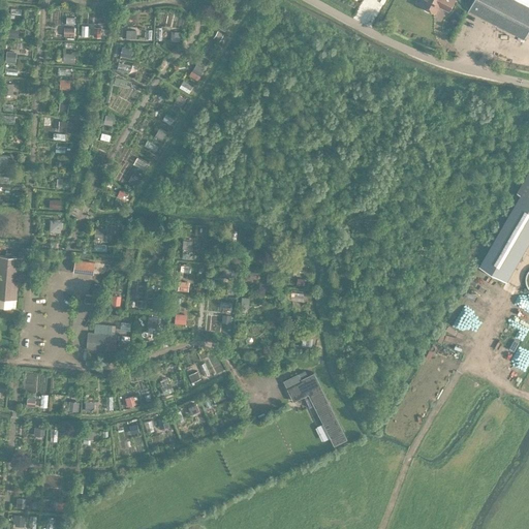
[(231,0),(229,4),(238,9),(243,0),(231,0)]
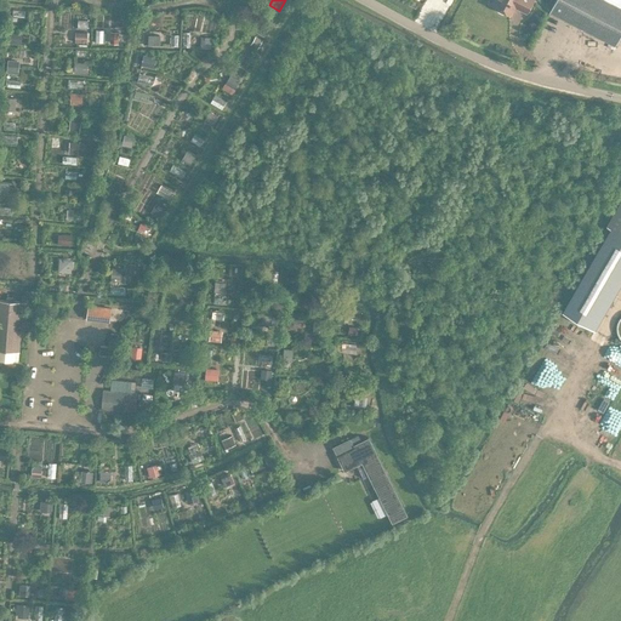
[(495,0),(493,6),(496,7),(497,11),(502,13),(505,12),(510,15),(513,6),(527,13),(533,0),(495,0)]
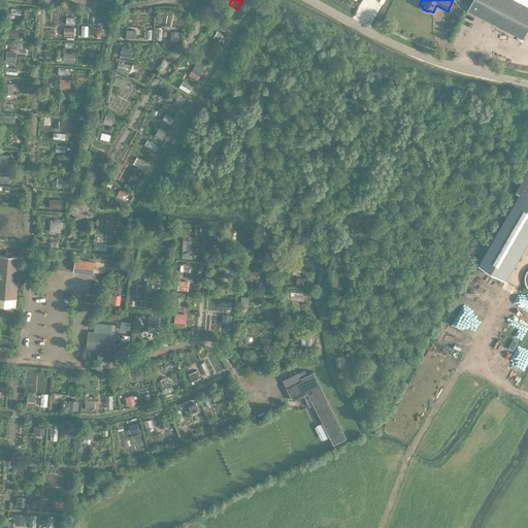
[(527,0),(471,0),(467,9),(522,38),(527,27),(527,0)]
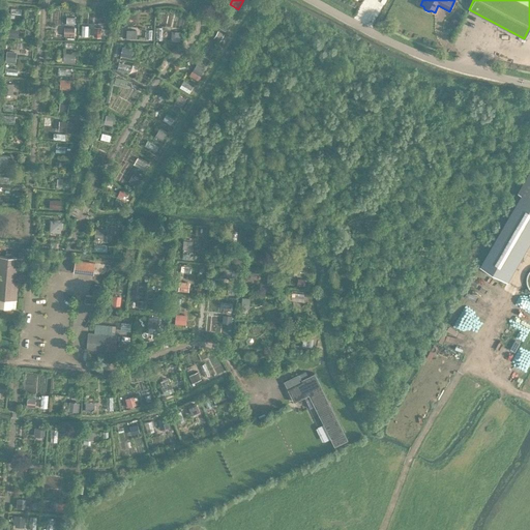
[(8,26),(7,37),(17,38),(18,28),(13,28),(13,26),(8,26)]
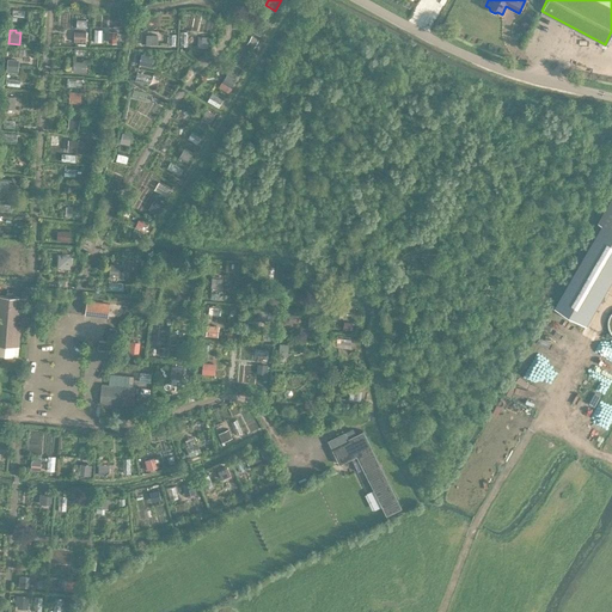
[(75,32),(75,43),(85,43),(86,32),(75,32)]
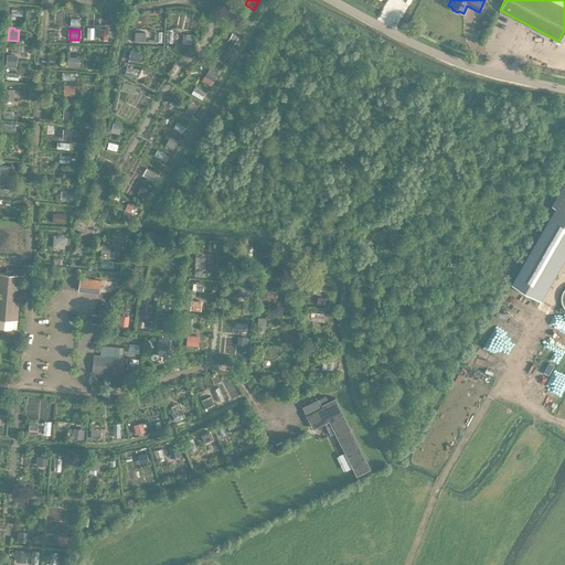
[(232,34),(227,41),(234,44),(237,38),(232,34)]
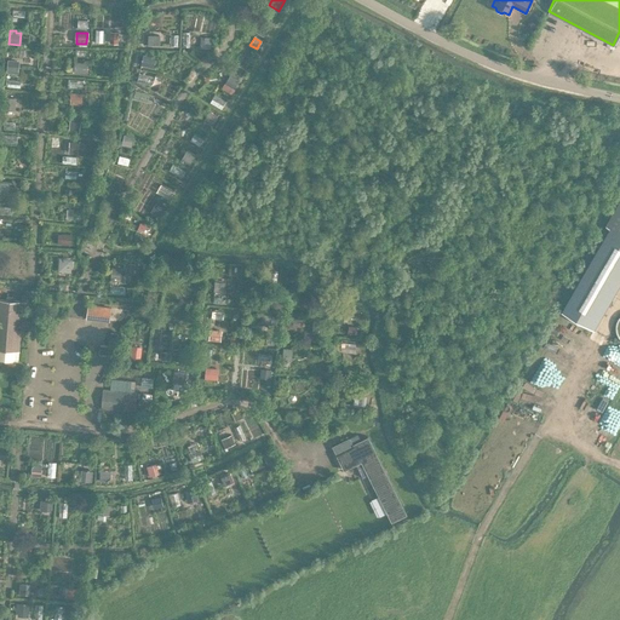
[(143,56),(141,65),(150,68),(153,58),(143,56)]
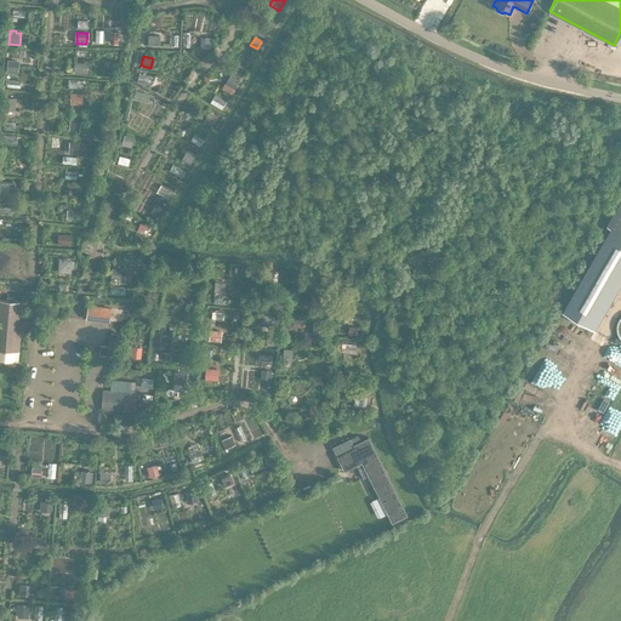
[(7,61),(7,73),(17,74),(18,62),(7,61)]
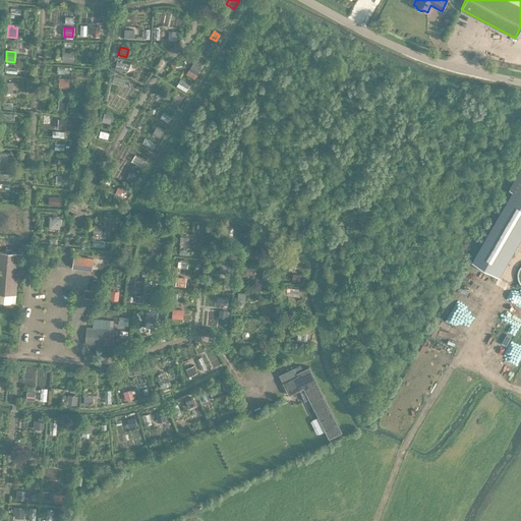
[(62,53),(61,62),(70,62),(70,53),(62,53)]
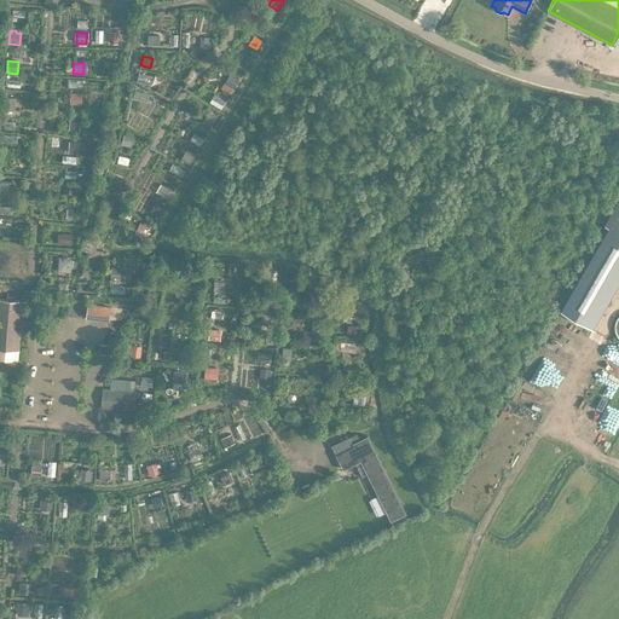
[(230,74),(224,84),(230,87),(233,88),(238,80),(230,74)]
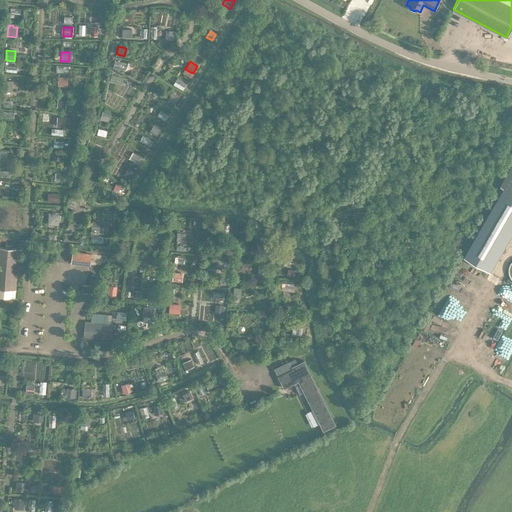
[(58,77),(57,87),(67,87),(67,78),(58,77)]
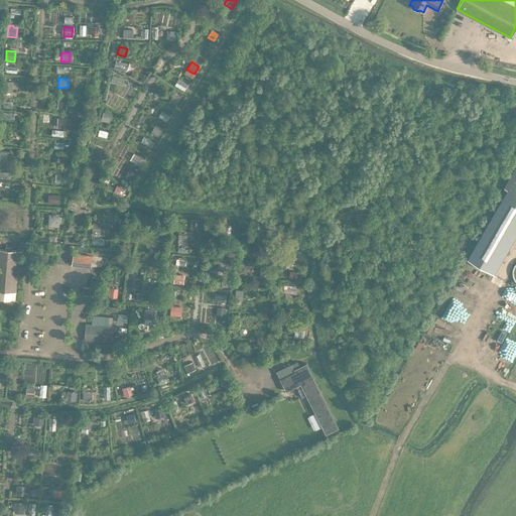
[(185,91),(188,85),(178,79),(175,85),(185,91)]
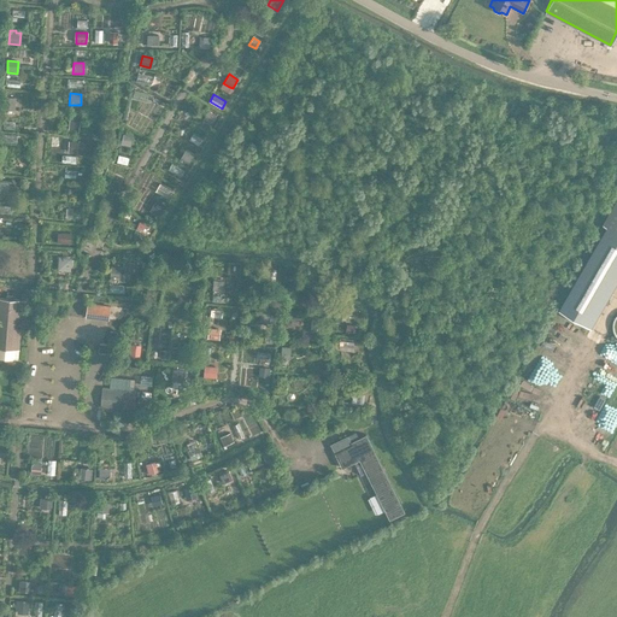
[(5,99),(4,109),(15,110),(15,99),(5,99)]
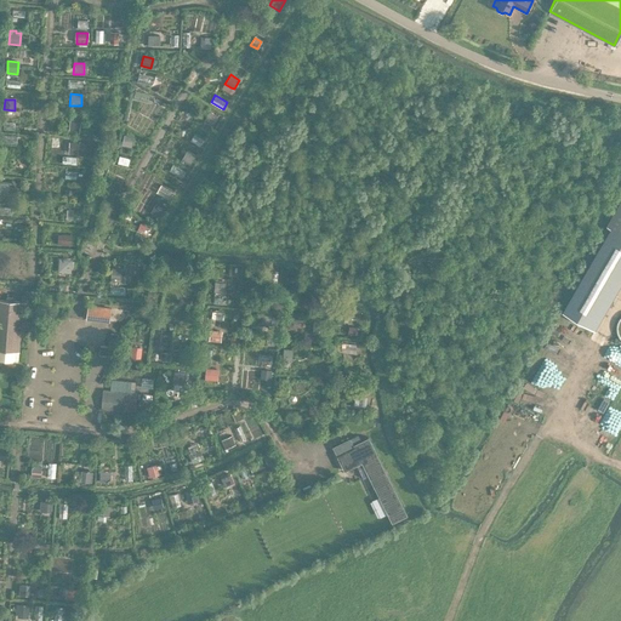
[(209,112),(204,121),(212,126),(217,117),(209,112)]
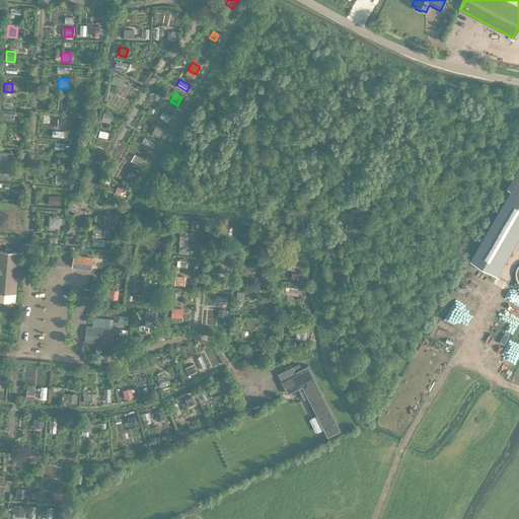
[(58,101),(57,110),(66,112),(67,105),(62,105),(62,102),(58,101)]
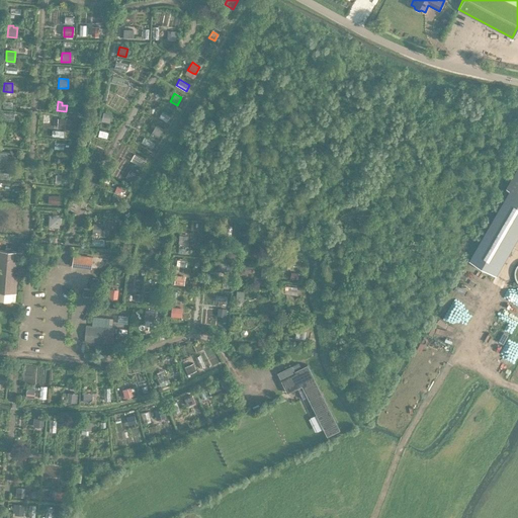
[(103,112),(101,121),(109,123),(111,114),(103,112)]
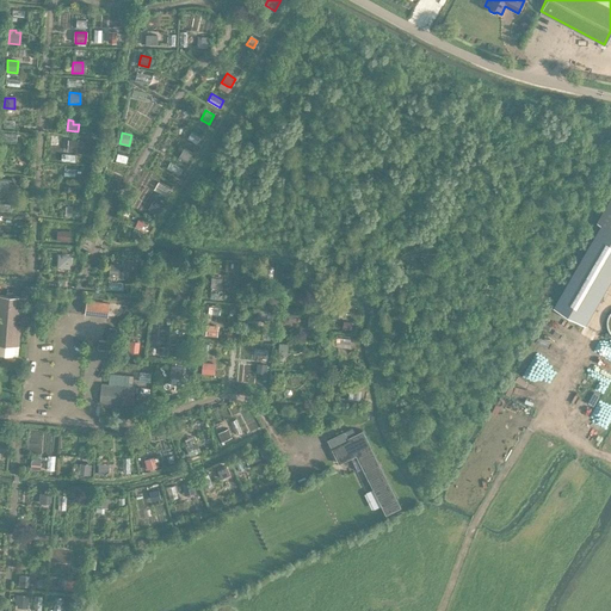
[(68,140),(67,152),(76,152),(76,141),(68,140)]
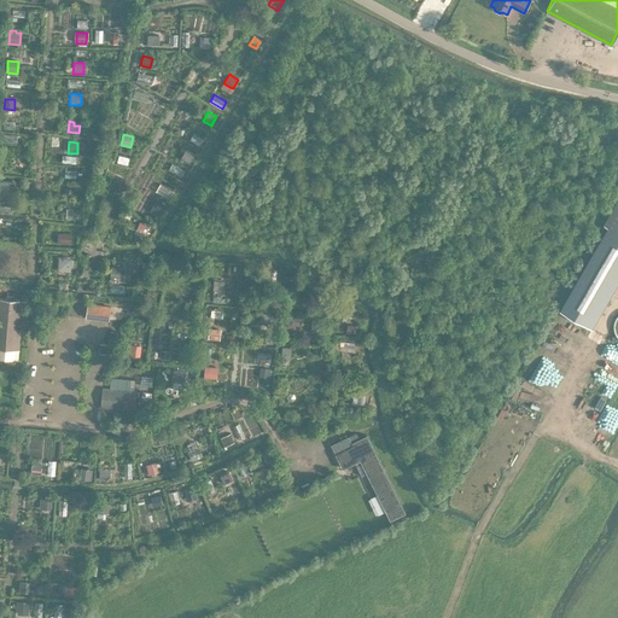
[(186,150),(180,159),(188,164),(194,155),(186,150)]
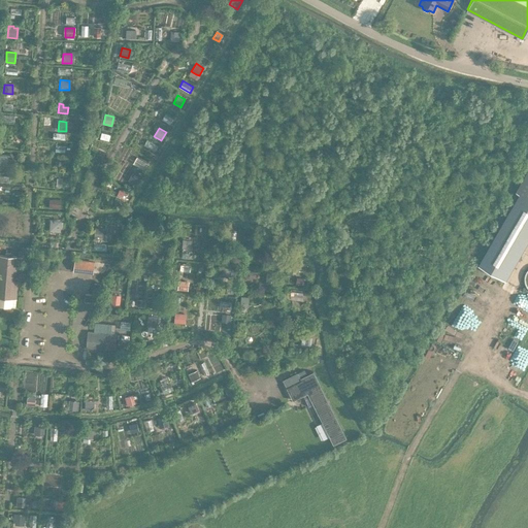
[(135,165),(144,168),(145,162),(136,159),(135,165)]
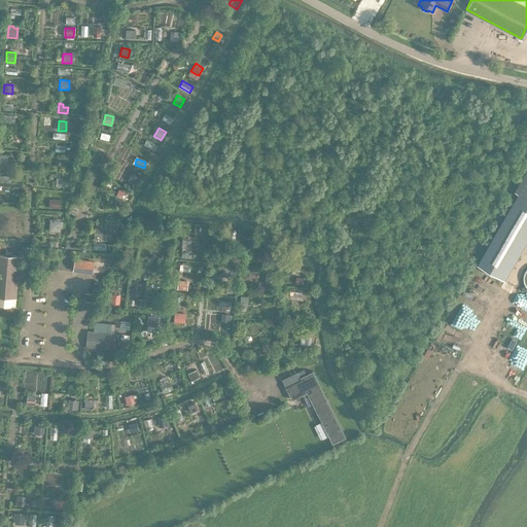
[(526,169),(515,191),(526,199),(526,169)]
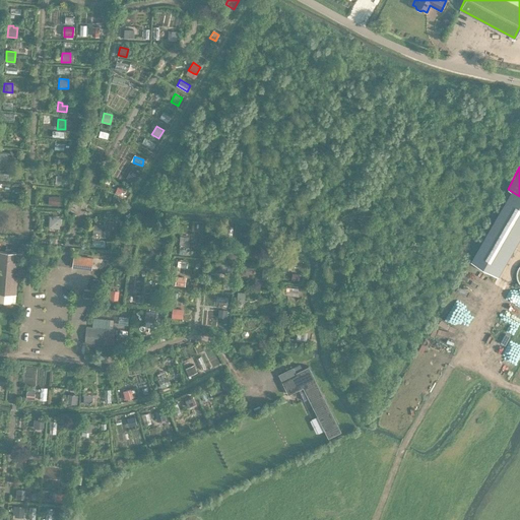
[(131,170),(126,178),(133,182),(138,174),(131,170)]
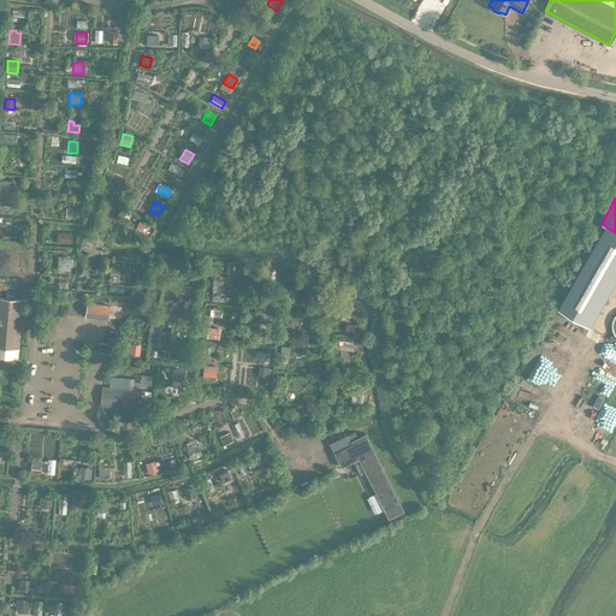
[(140,219),(135,230),(140,231),(142,226),(144,226),(146,223),(140,219)]
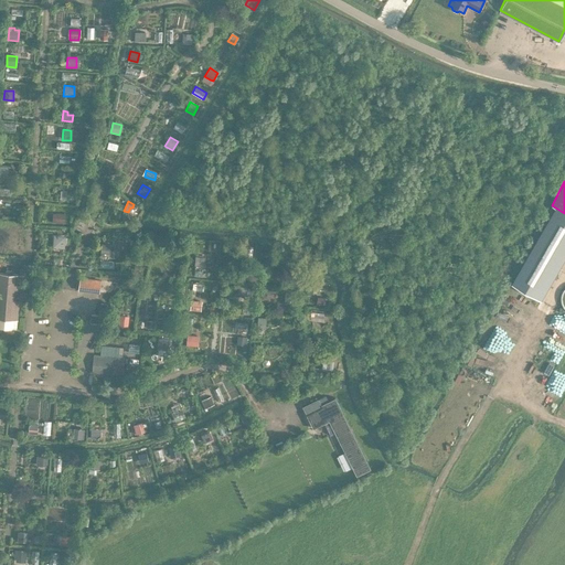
[(56,214),(55,223),(64,223),(64,214),(56,214)]
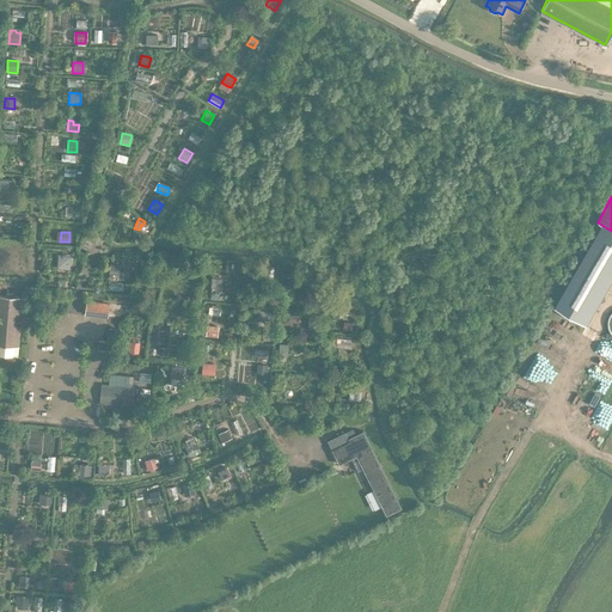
[(110,264),(109,274),(118,275),(120,265),(110,264)]
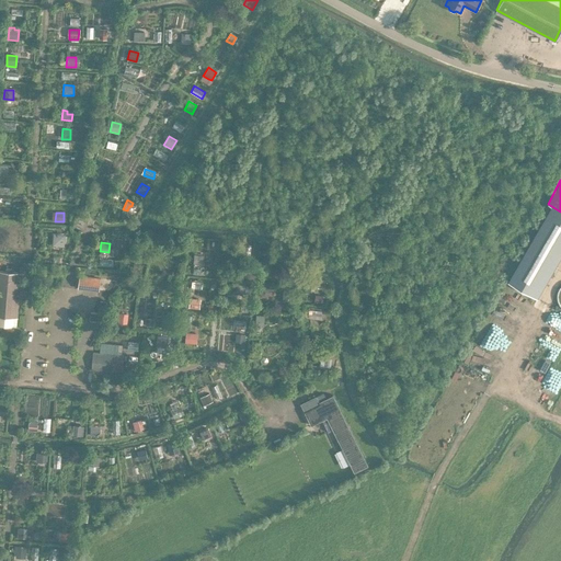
[(224,248),(224,250),(225,254),(232,255),(237,250),(233,244),(227,243),(224,248)]
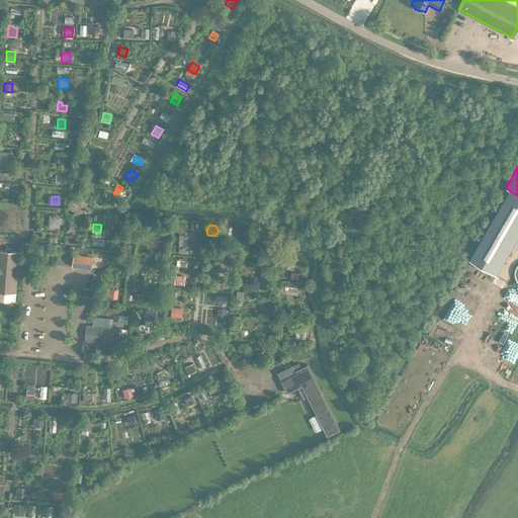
[(239,228),(238,238),(249,239),(250,229),(239,228)]
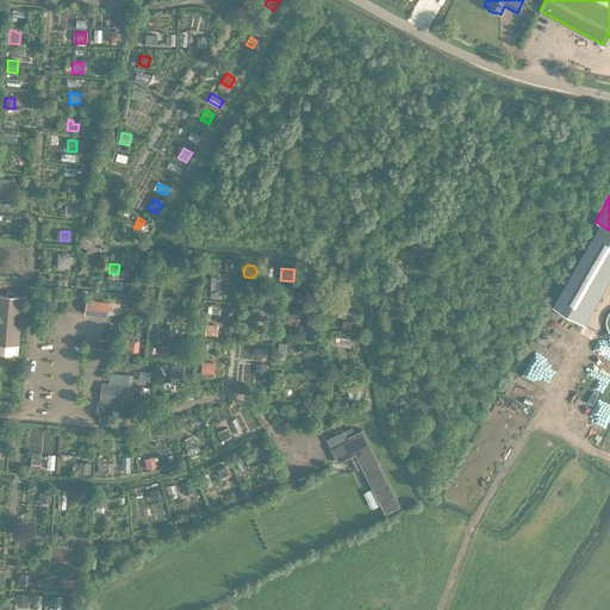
[(211,275),(210,287),(221,288),(221,277),(211,275)]
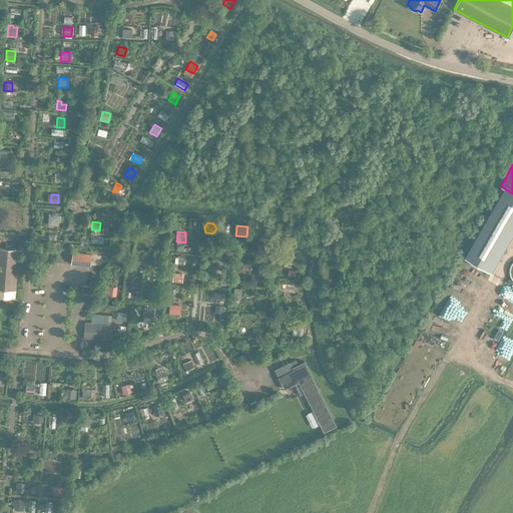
[(0,247),(0,289),(15,291),(19,249),(10,249),(10,245),(5,245),(5,248),(0,247)]
